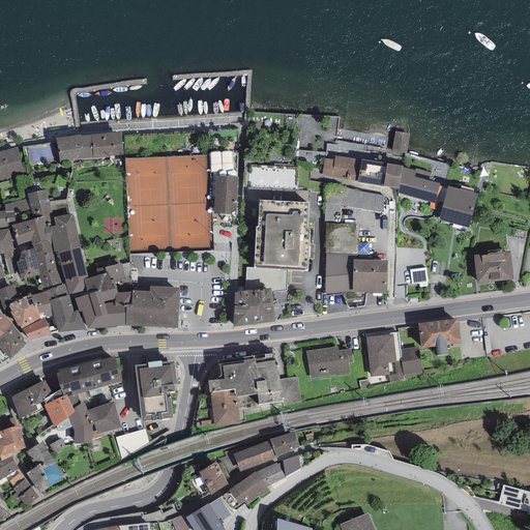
[(121,131),(91,136),(93,157),(123,154),(121,131)]
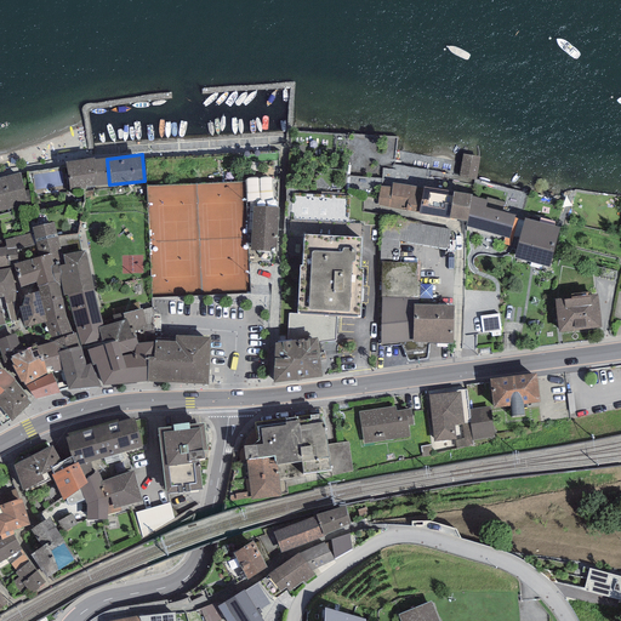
[(93,158),(66,161),(69,188),(96,184),(93,160),(93,158)]
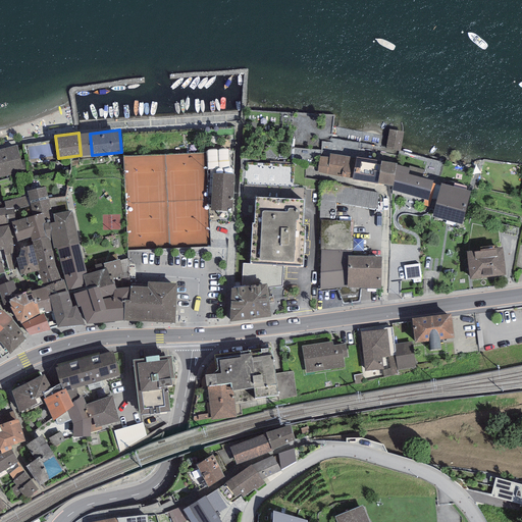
[(90,134),(79,135),(81,155),(82,157),(92,155),(90,134)]
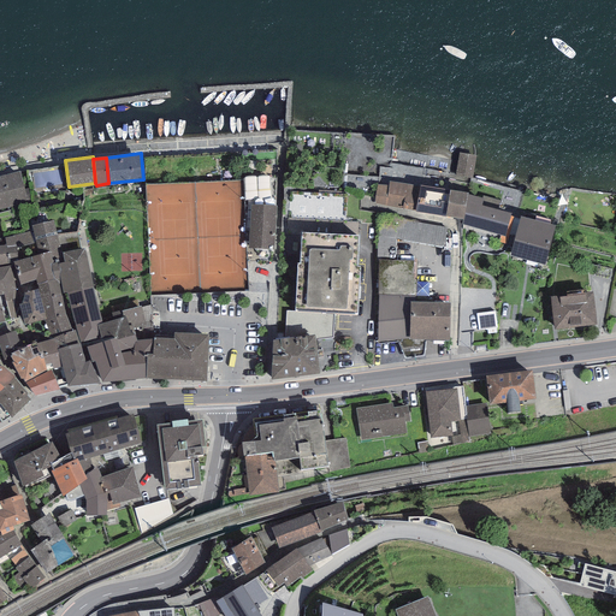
[(19,172),(0,176),(0,209),(27,203),(19,172)]
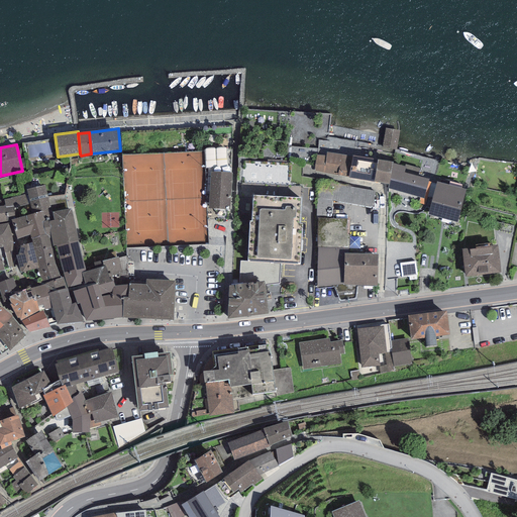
[(325,157),(316,154),(314,171),(349,177),(353,157),(327,151),(325,157)]
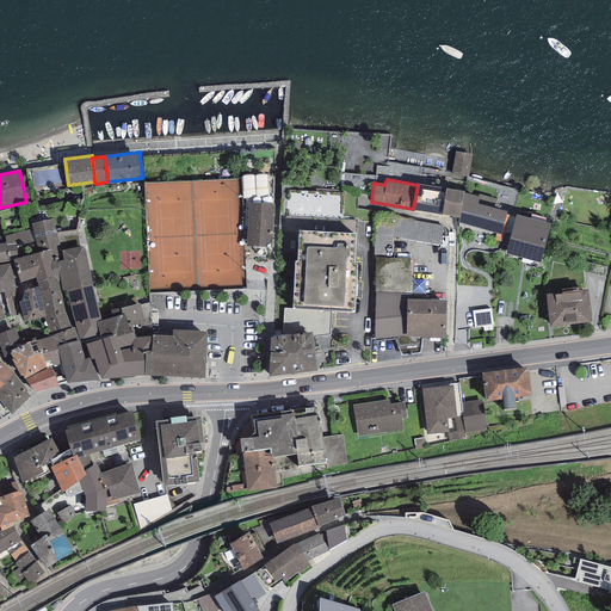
[(418,183),(418,185),(413,209),(460,218),(464,193),(464,191),(418,183)]
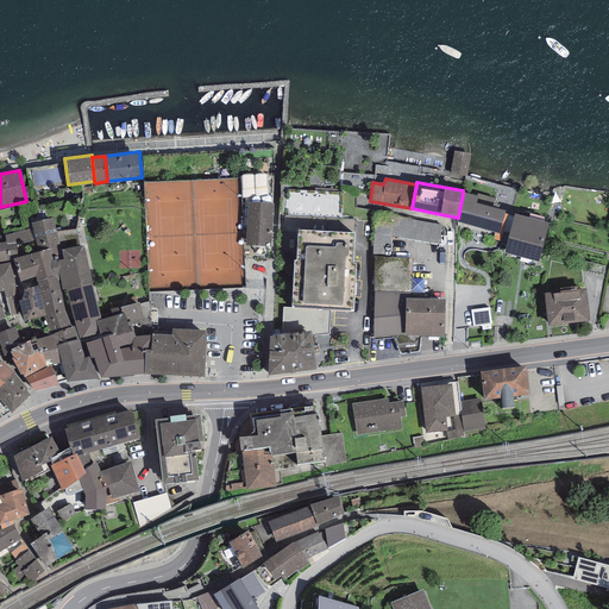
[(477,196),(463,193),(458,218),(457,221),(498,234),(506,212),(493,208),(495,199),(478,193),(477,196)]
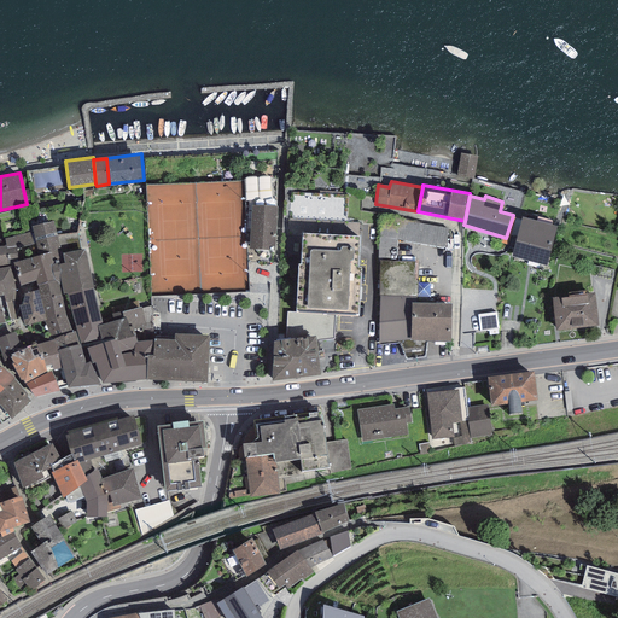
[(275,250),(278,207),(251,205),(249,249),(275,250)]
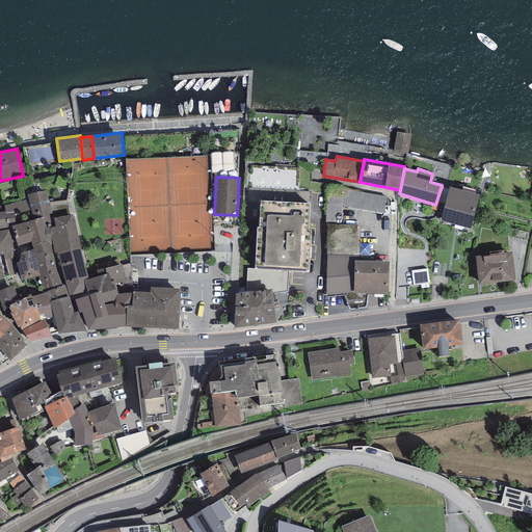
[(386,197),(328,188),(326,205),(326,225),(341,225),(341,207),(383,214),(386,197)]
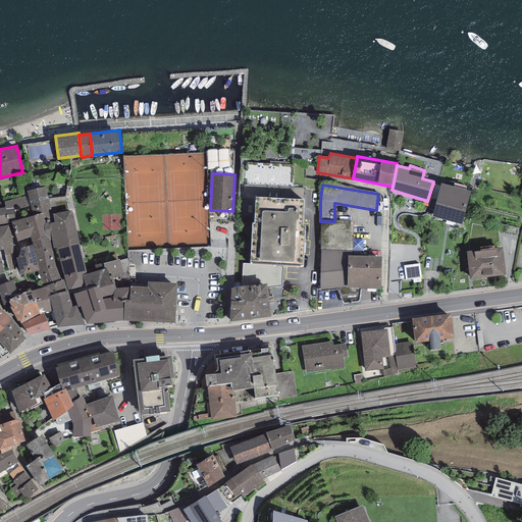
[(46,187),(27,192),(29,196),(32,208),(34,215),(42,213),(45,223),(49,222),(49,223),(54,222),(53,214),(46,187)]
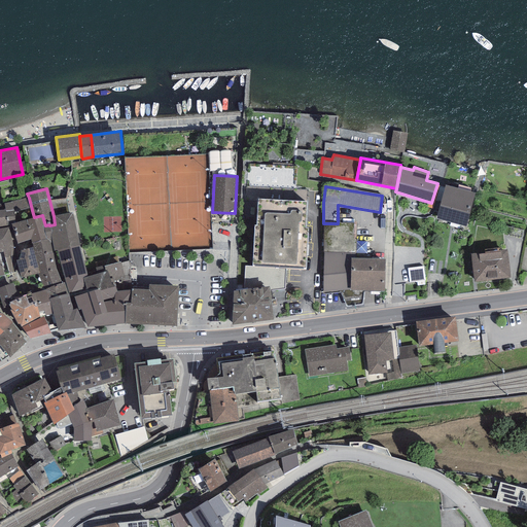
[(248,188),(249,200),(272,199),(272,188),(248,188)]
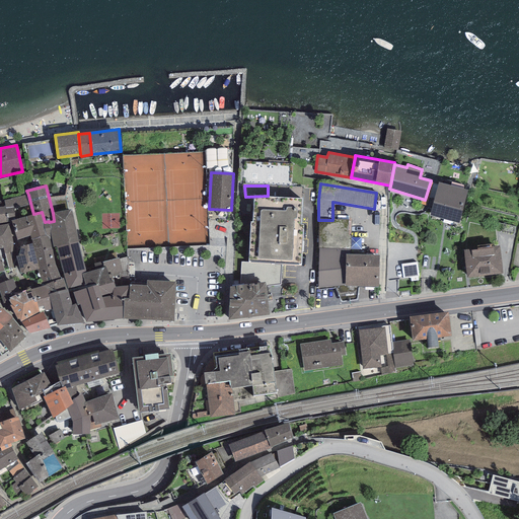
[(467,194),(440,187),(431,216),(459,224),(467,194)]
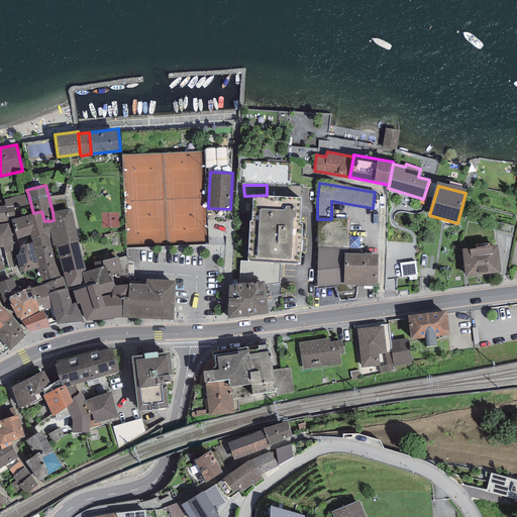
[(28,194),(4,200),(5,205),(8,220),(11,220),(15,219),(14,211),(31,206),(28,194)]
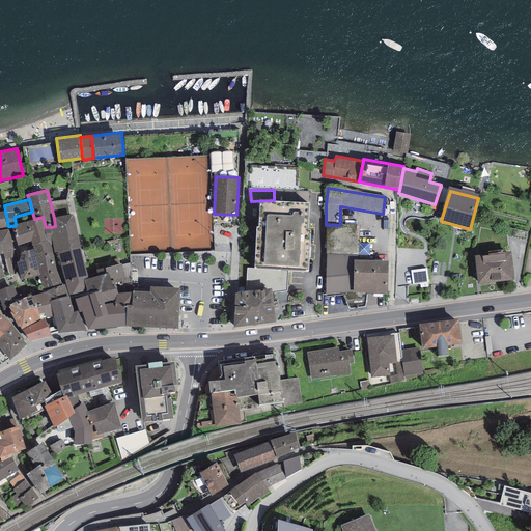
[(309,205),(260,202),(259,229),(256,229),(255,269),(288,271),(308,272),(310,232),(308,231),(309,205)]
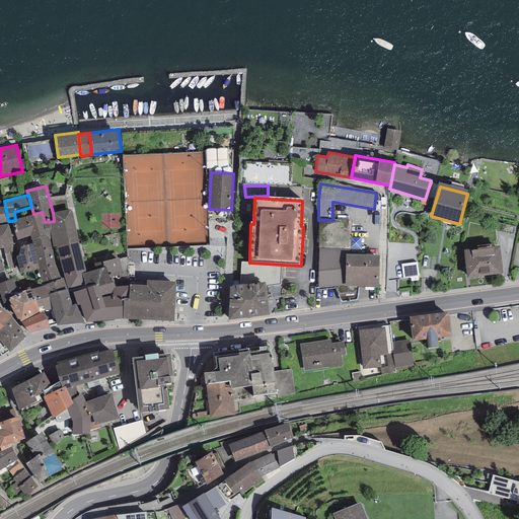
[(72,209),(53,213),(54,221),(49,222),(51,234),(54,247),(57,247),(78,242),(72,209)]
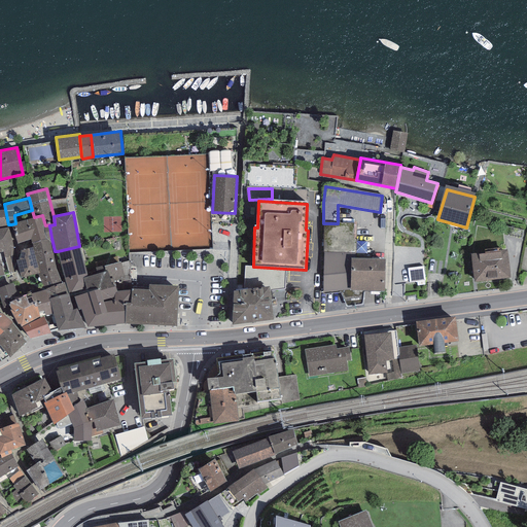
[(15,223),(11,224),(18,243),(31,240),(32,244),(48,239),(51,238),(49,225),(49,224),(45,225),(42,215),(34,217),(15,223)]
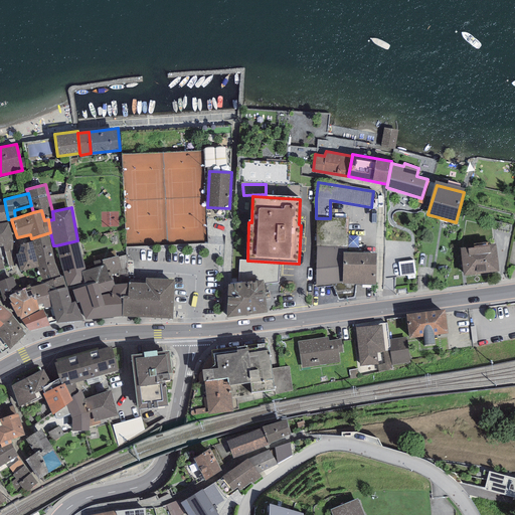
[(330,218),(316,218),(316,289),(333,288),(342,287),(343,255),(347,255),(349,220),(330,218)]
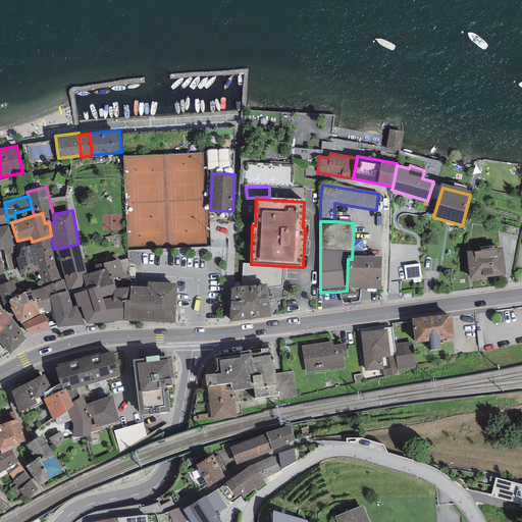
[(0,250),(4,250),(8,270),(15,269),(13,256),(13,245),(9,225),(0,226),(0,250)]
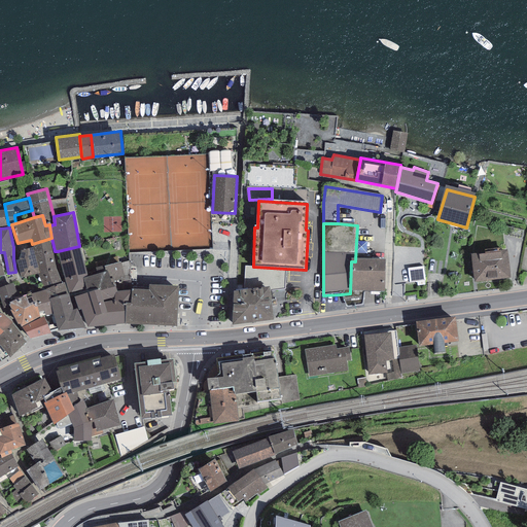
[(48,239),(32,244),(33,247),(40,273),(44,290),(62,283),(55,265),(48,239)]
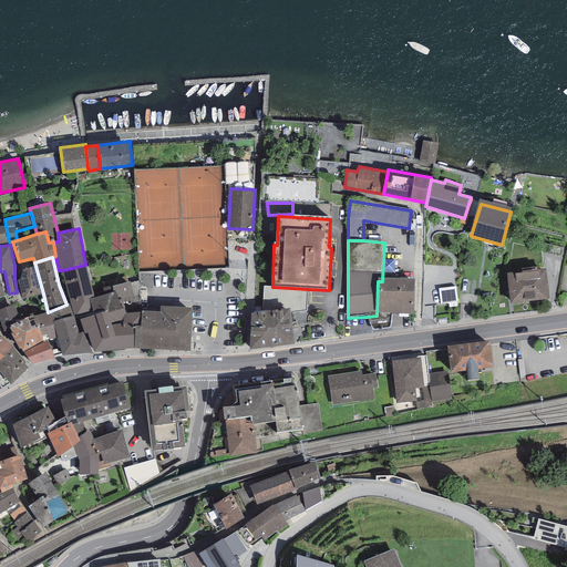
[(85,265),(62,270),(74,316),(93,310),(90,299),(94,298),(85,265)]
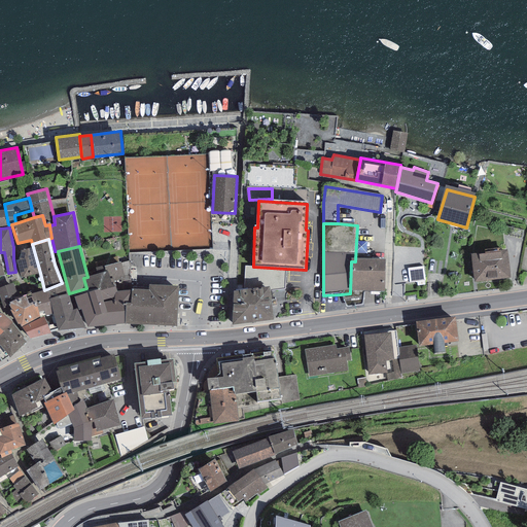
[(40,273),(33,247),(21,250),(19,259),(16,260),(22,278),(40,273)]
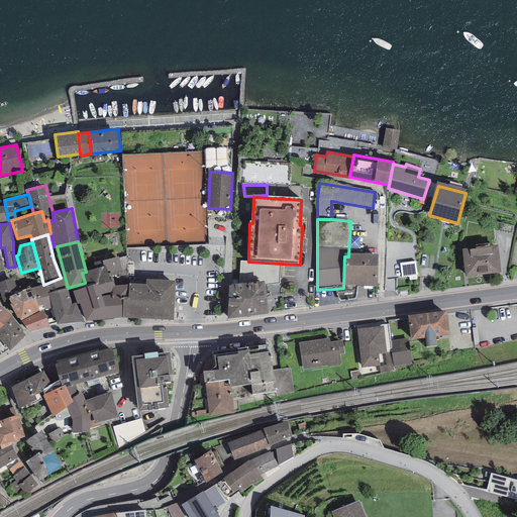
[(497,249),(464,252),(468,278),(500,274),(497,249)]
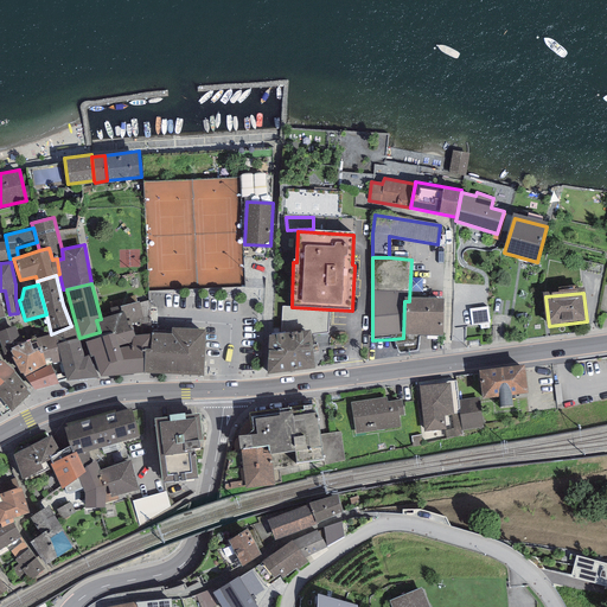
[(409,301),(404,301),(403,338),(420,338),(441,339),(443,304),(409,301)]
